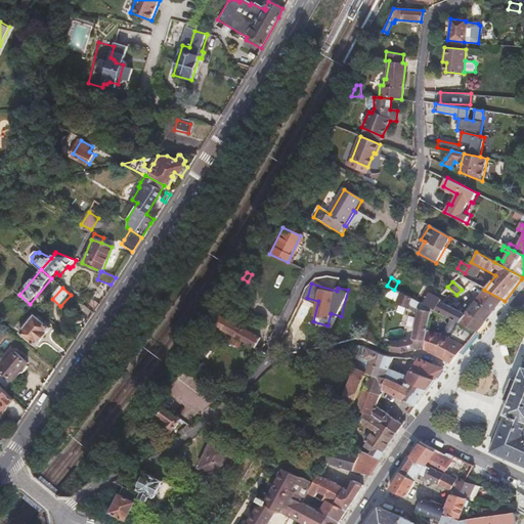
[(476,301),(492,313),(504,300),(484,290),(476,301)]
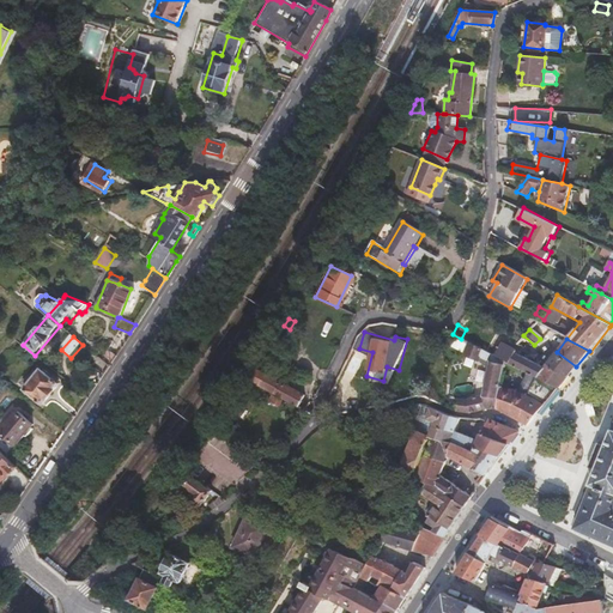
[(457,399),(455,411),(471,412),(486,408),(495,408),(499,387),(504,360),(493,354),(469,343),(463,356),(474,360),(477,357),(489,363),(483,395),(473,394),(472,400),(457,399)]
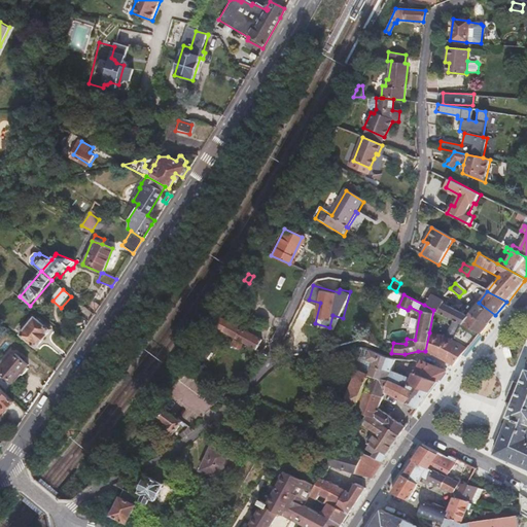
[(429,294),(424,305),(433,310),(462,325),(480,334),(489,323),(470,313),(467,316),(449,307),(442,303),(442,302),(429,294)]
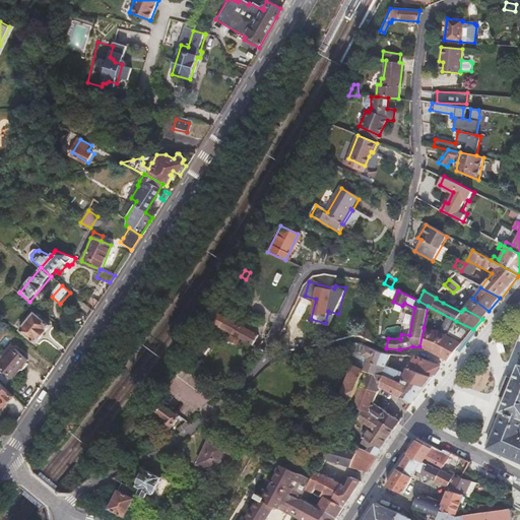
[(464,309),(482,319),(482,318),(489,311),(472,299),(464,309)]
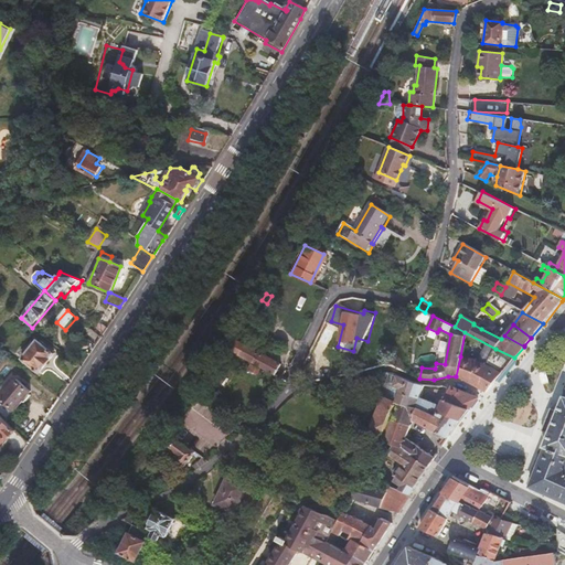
[(87,340),(94,345),(98,338),(85,326),(77,336),(83,341),(87,340)]
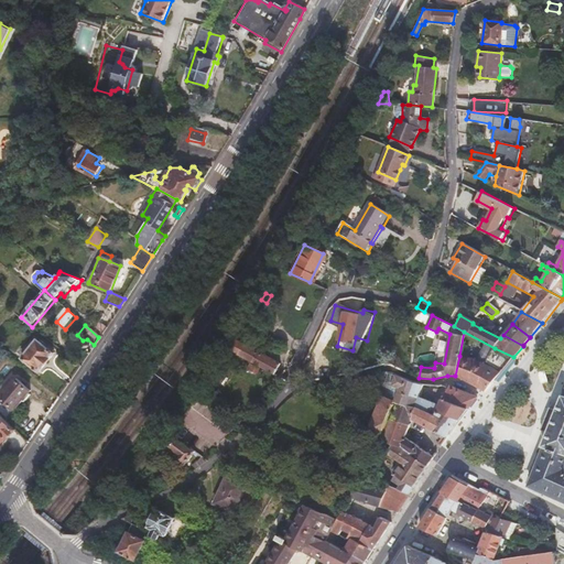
[(36,338),(21,357),(36,371),(53,353),(36,338)]
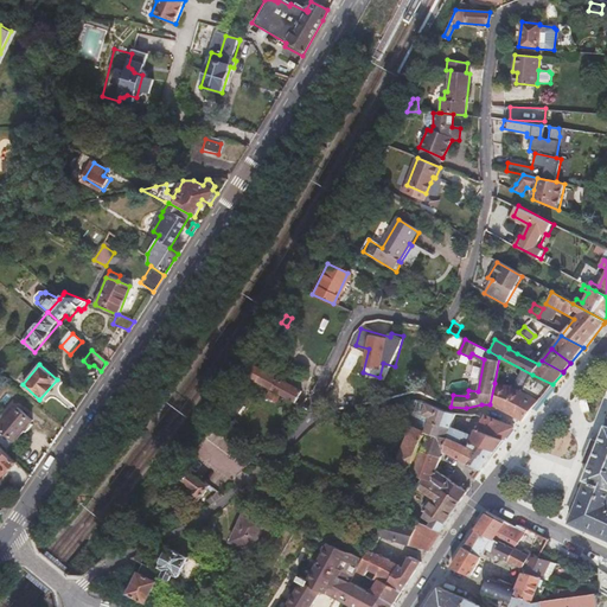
[(246,377),(296,402),(302,390),(253,366),(246,377)]
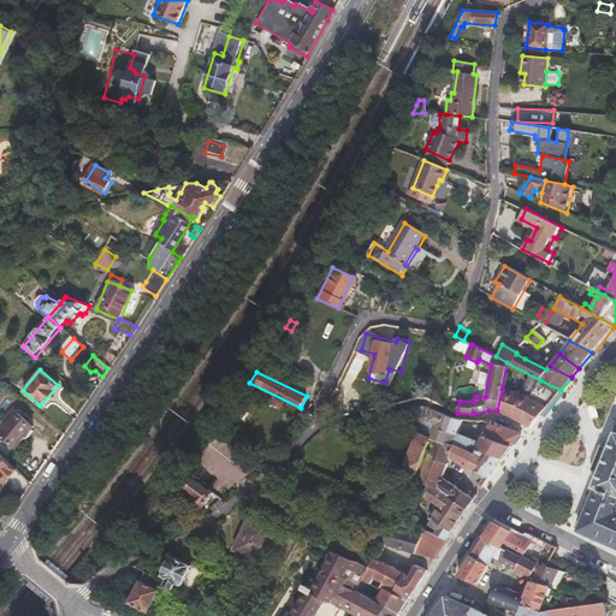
[(502,389),(497,410),(529,428),(561,390),(540,380),(528,398),(519,394),(502,389)]
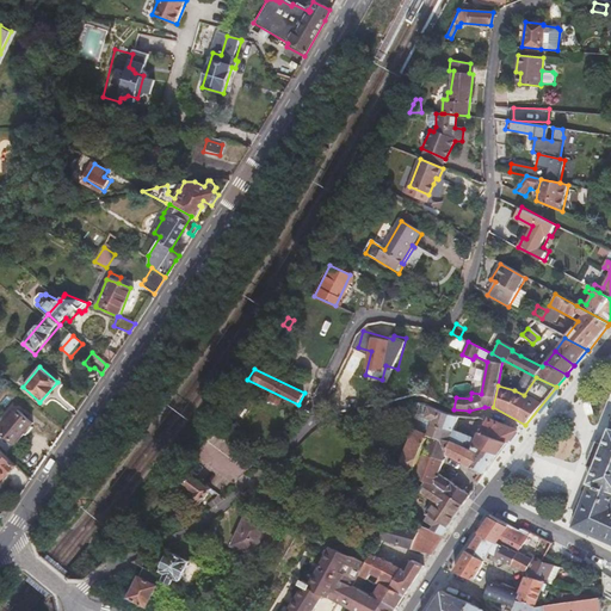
[(419,407),(418,402),(394,407),(395,413),(419,407)]
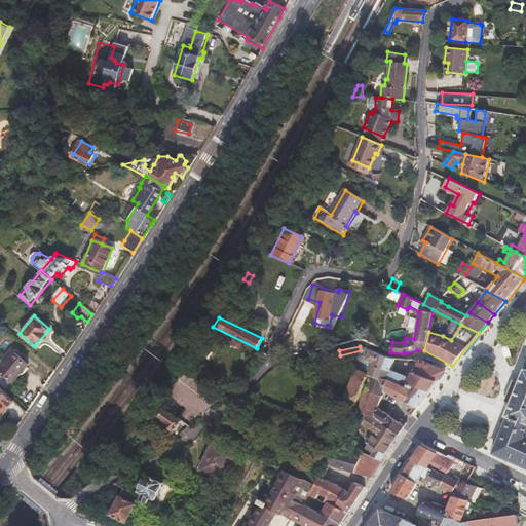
[(386,380),(386,378),(389,370),(393,359),(388,359),(368,348),(365,358),(374,361),(368,374),(371,376),(386,380)]
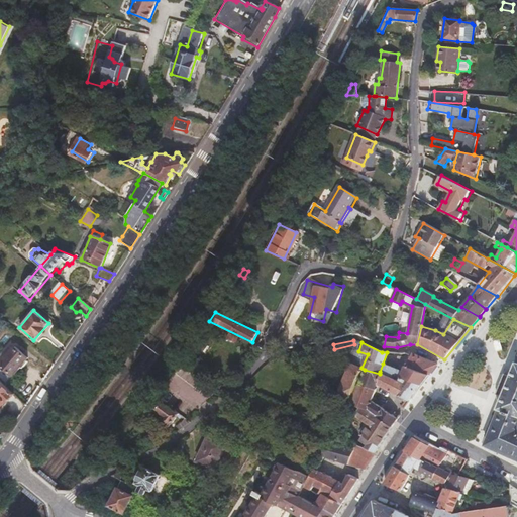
[(319,352),(334,349),(333,344),(320,347),(318,347),(319,352)]
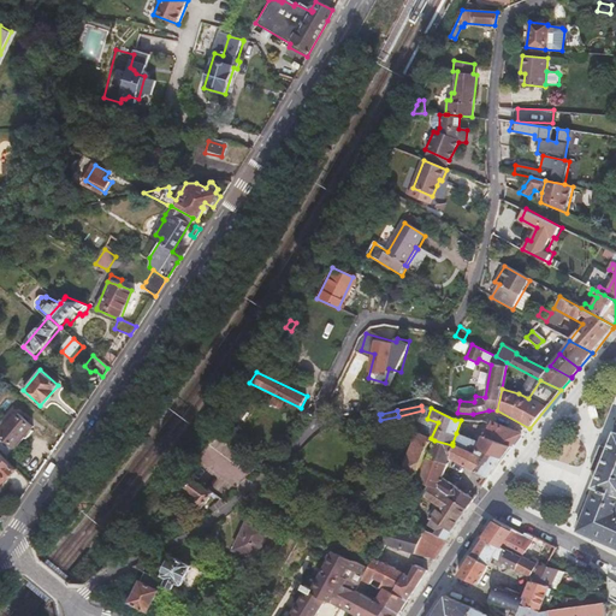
[(15,412),(0,431),(0,433),(17,445),(24,434),(27,436),(33,427),(30,426),(31,424),(15,412)]
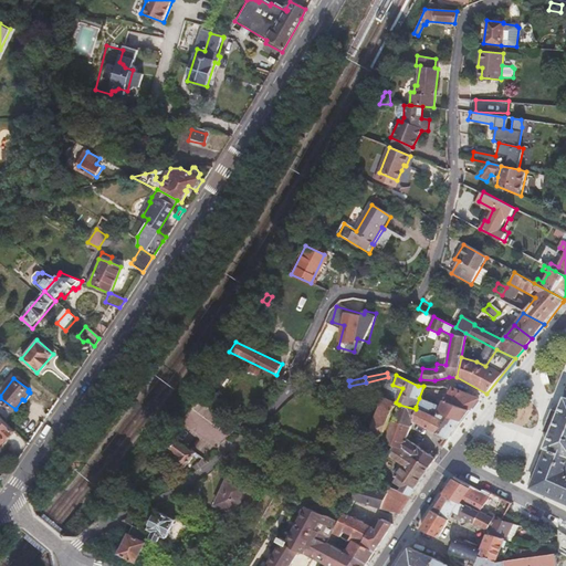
[(386,399),(396,402),(402,388),(392,385),(391,385),(389,384),(386,386),(380,397),(386,399)]
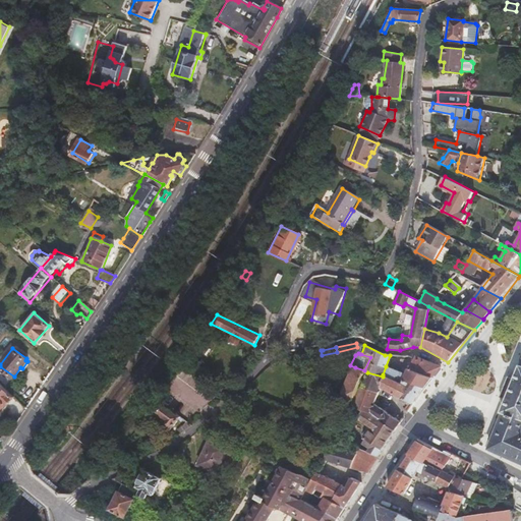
[(290,365),(295,355),(283,358),(279,360),(290,365)]
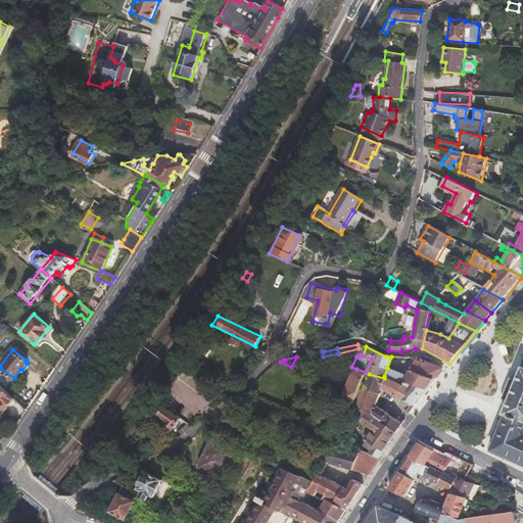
[(411,369),(433,379),(440,369),(418,359),(416,361),(413,367),(411,369)]
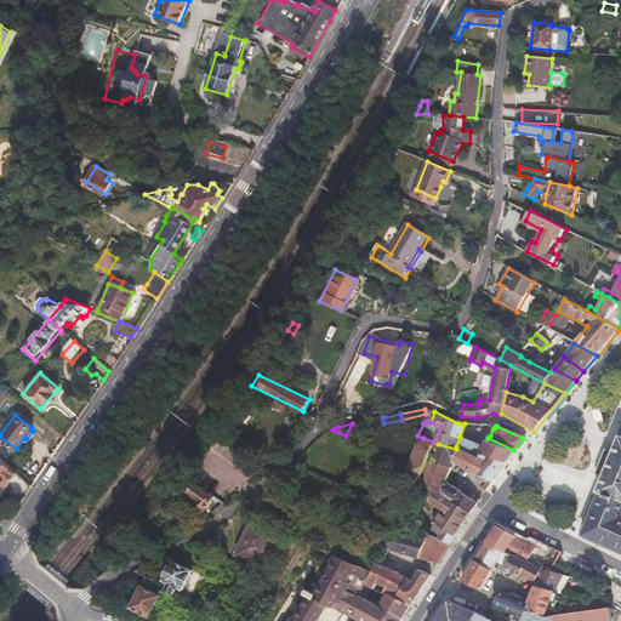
[(460,437),(456,446),(507,462),(514,450),(488,438),(490,436),(485,434),(479,443),(460,437)]
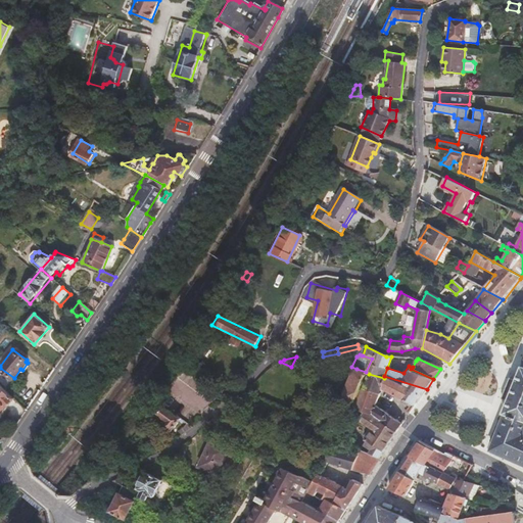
[(354,402),(366,372),(357,369),(344,398),(354,402)]
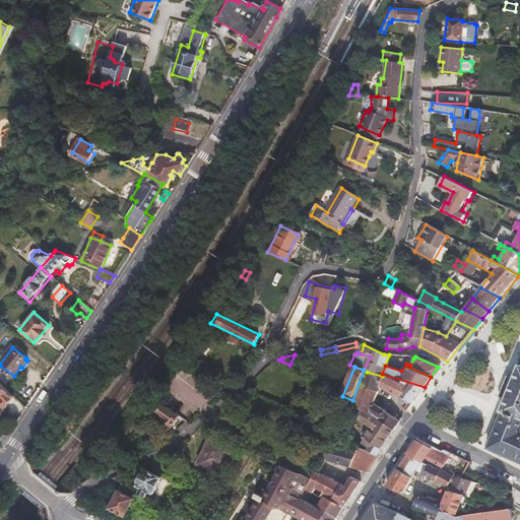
[(519,368),(518,375),(516,378),(507,375),(501,393),(510,396),(504,412),(491,448),(513,456),(511,459),(519,463),(519,368)]
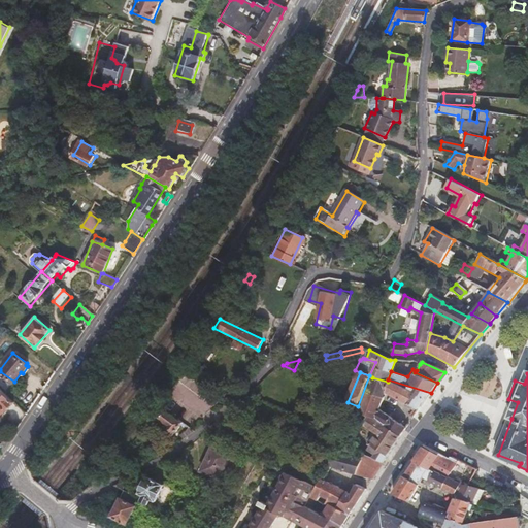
[(431,393),(388,380),(388,382),(372,377),(367,392),(383,398),(388,393),(407,403),(405,406),(413,409),(409,415),(414,418),(427,398),(431,393)]
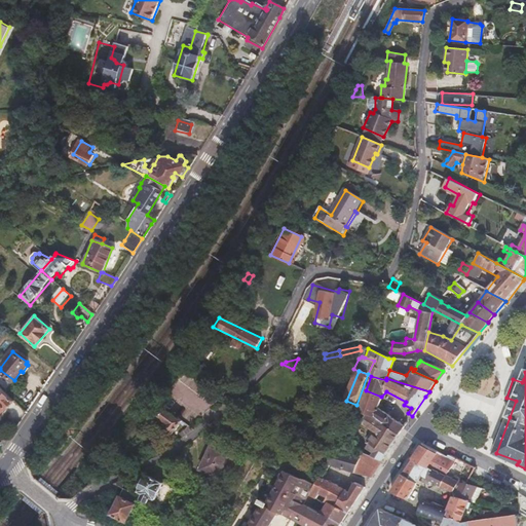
[(14,401),(0,386),(0,414),(6,408),(7,409),(14,401)]
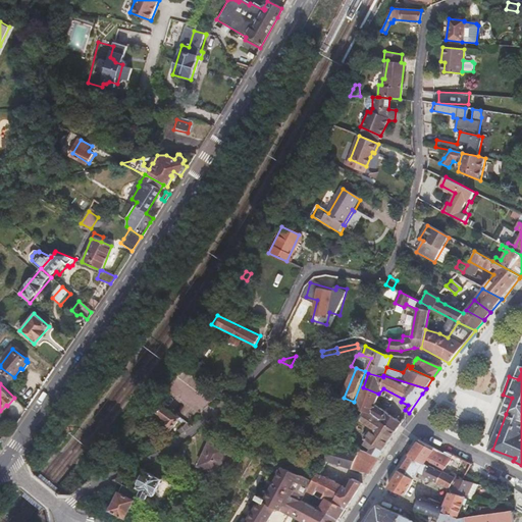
[(364,412),(396,432),(402,423),(373,406),(375,401),(378,394),(363,387),(355,408),(364,412)]
